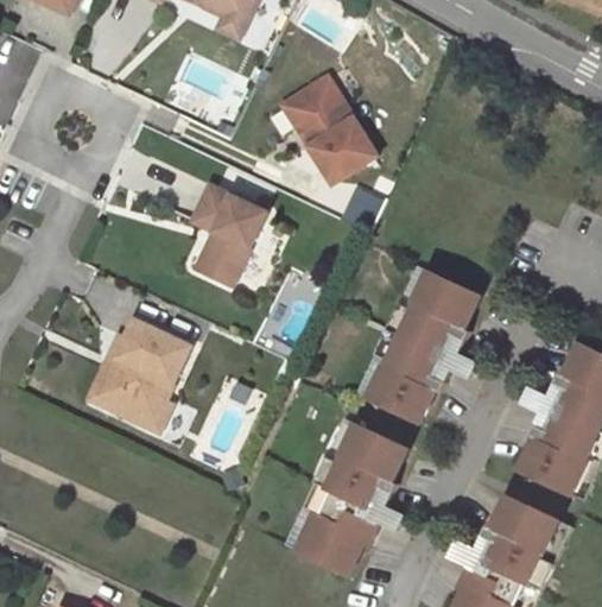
[(35,0),(64,13),(70,0),(35,0)]
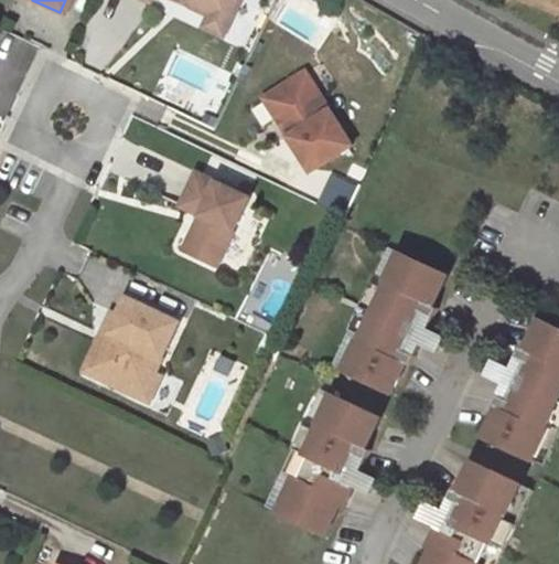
[(141,0),(144,1),(146,0),(172,0),(203,14),(223,23),(234,0),(141,0)]
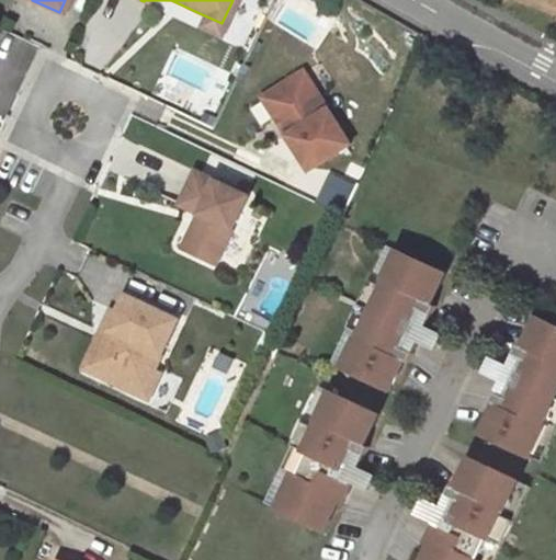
[(202,14),(196,25),(217,35),(222,23),(202,14)]
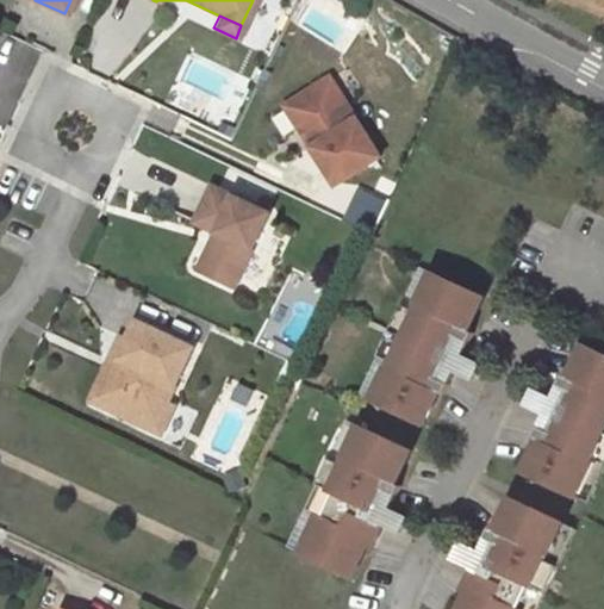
[(324,76),(284,101),(310,143),(305,147),(330,186),(375,156),(324,76)]
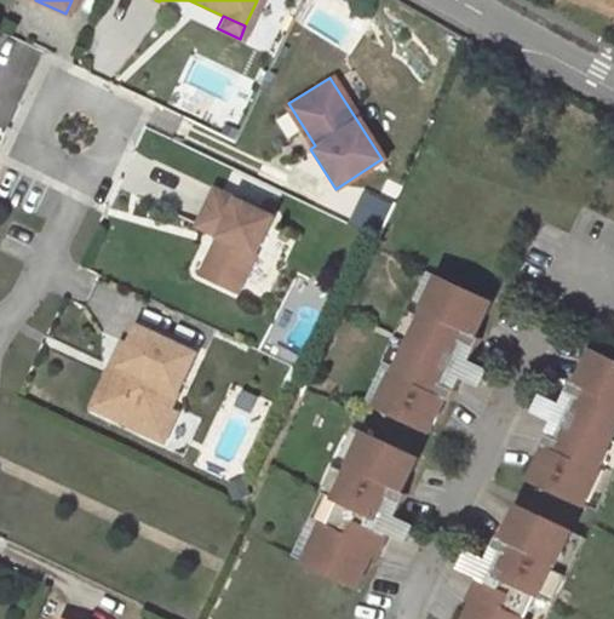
[(283,107),(310,149),(315,145),(288,103),(283,107)]
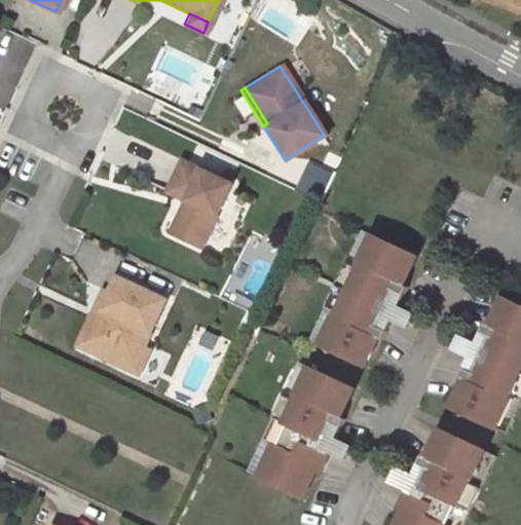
[(227,183),(178,159),(163,190),(182,199),(166,232),(196,247),(227,183)]
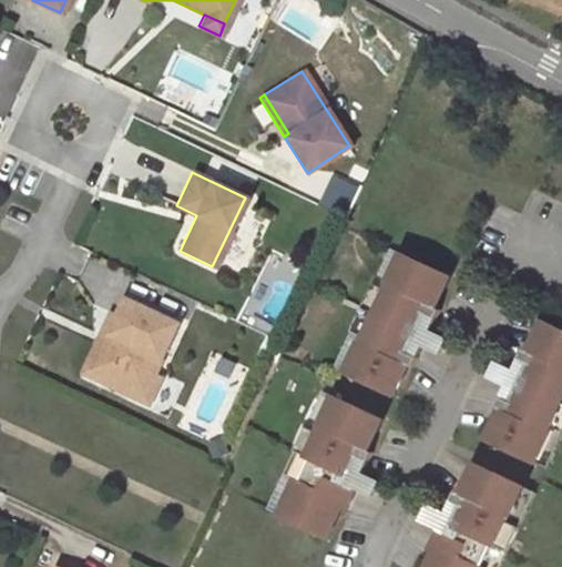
[(343,371),(389,393),(404,362),(410,365),(414,356),(400,350),(405,340),(412,343),(421,324),(414,321),(418,311),(432,317),(437,309),(430,305),(445,275),(399,253),(382,287),(369,282),(347,330),(360,335),(343,371)]
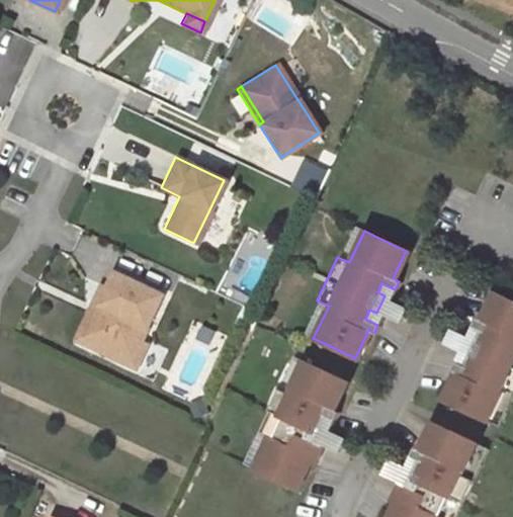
[(138,342),(160,294),(111,272),(104,288),(96,305),(103,308),(95,324),(102,327),(92,349),(133,367),(143,345),(138,342)]
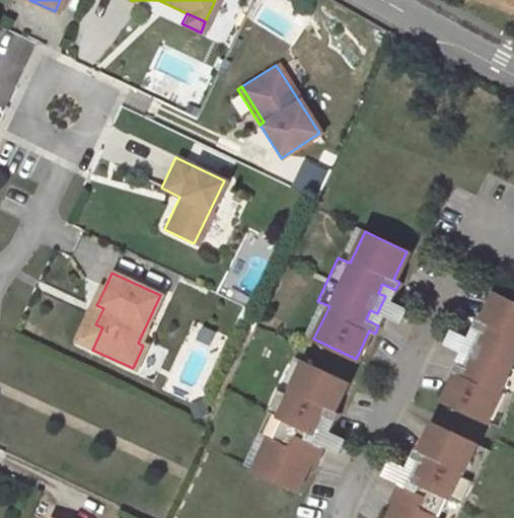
[(378,325),(395,290),(382,284),(378,293),(385,296),(377,313),(370,310),(366,319),(378,325)]
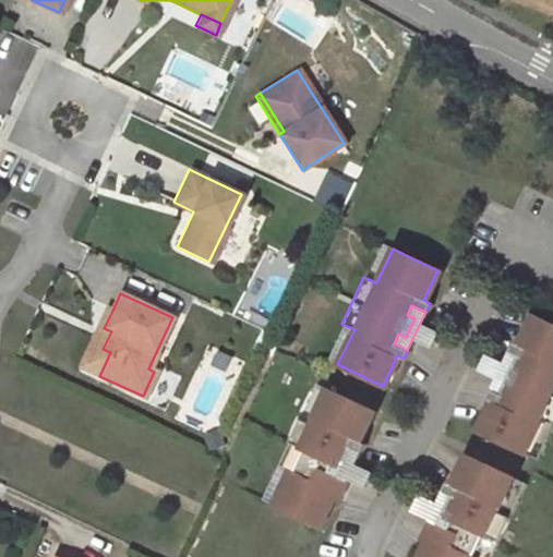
[(77,365),(99,376),(110,352),(103,349),(111,331),(104,328),(112,311),(106,307),(77,365)]
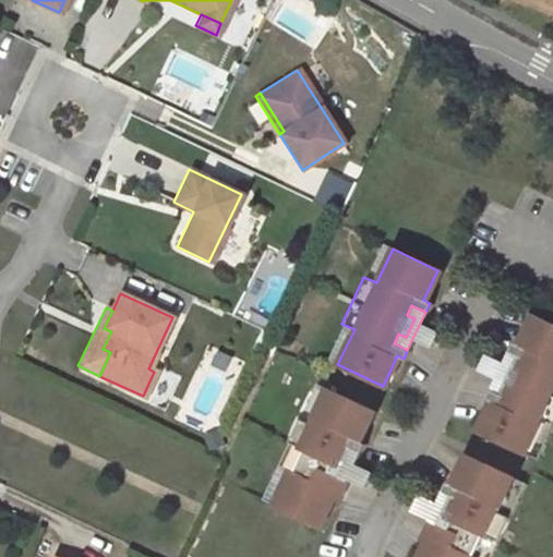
[(552,324),(531,314),(517,344),(512,341),(507,350),(521,358),(516,367),(508,363),(500,382),(507,385),(503,395),(490,389),(484,398),(491,400),(477,431),(521,451),(539,418),(551,424),(552,419),(552,324)]
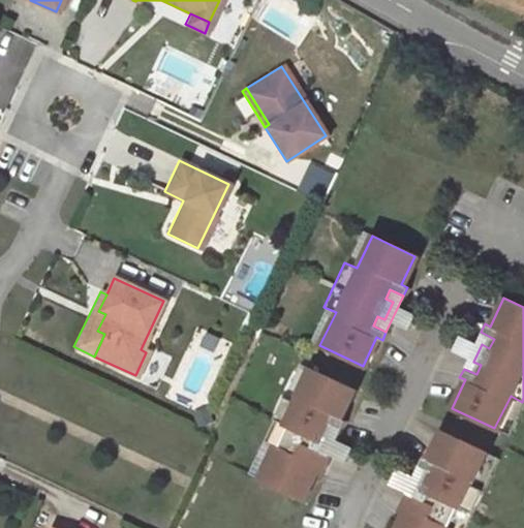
[(494,339),(481,332),(464,369),(476,374),(481,365),(473,362),(482,344),(489,348),(494,339)]
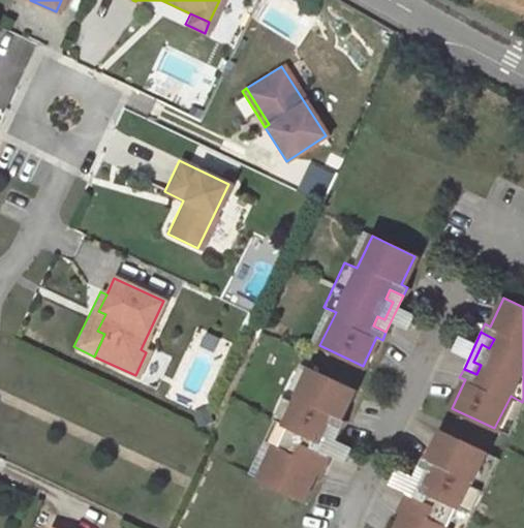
[(256,478),(300,499),(313,470),(318,473),(322,465),(309,459),(313,449),(321,454),(330,435),(322,432),(327,423),(340,429),(344,421),(338,417),(351,390),(309,369),(294,402),(281,396),(260,440),(272,445),(256,478)]
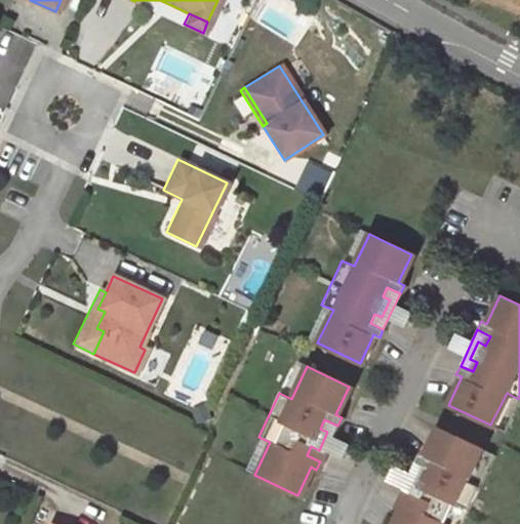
[(507,393),(490,425),(503,431),(518,399),(507,393)]
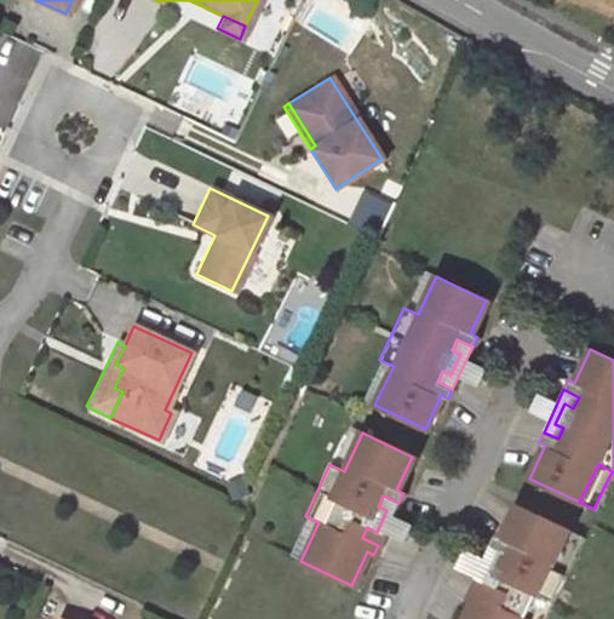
[(378,545),(399,503),(383,496),(378,506),(386,510),(377,532),(367,527),(362,538),(378,545)]
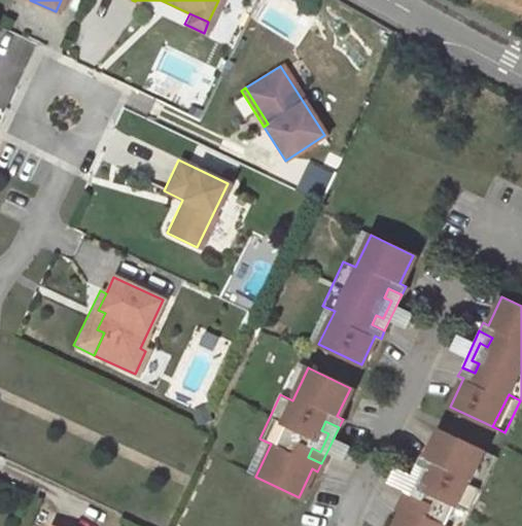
[(482,450),(439,430),(425,458),(420,456),(416,464),(429,470),(424,480),(417,476),(409,494),(416,497),(412,506),(398,500),(394,509),(401,512),(392,525),(459,525),(478,489),(466,483),(482,450)]
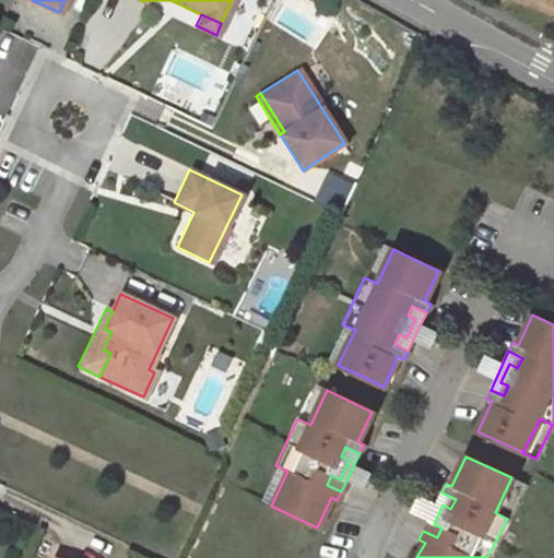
[(507,519),(523,484),(511,477),(495,512),(507,519)]
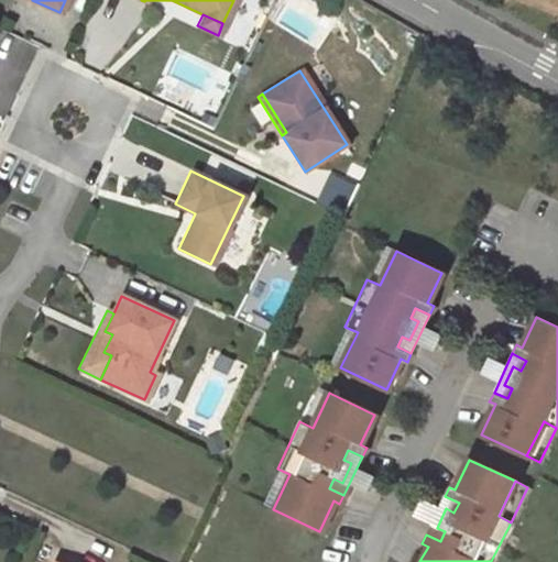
[(445,496),(426,535),(440,541),(445,531),(437,528),(446,508),(453,513),(459,503),(445,496)]
